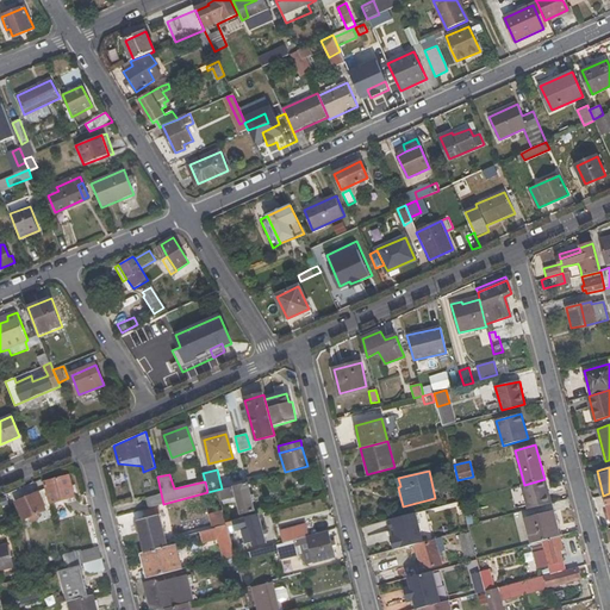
[(74,496),(69,475),(44,483),(49,503),(74,496)]
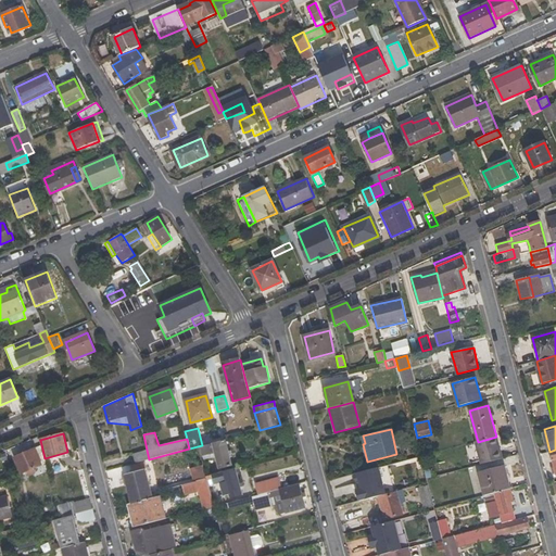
[(481,465),(502,459),(496,437),(478,442),(475,442),(481,465)]
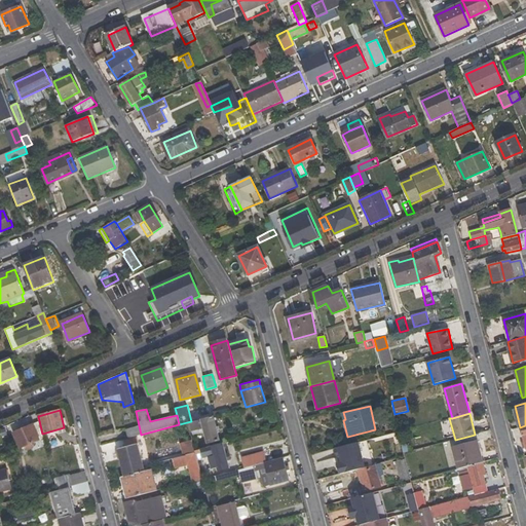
[(219,440),(213,416),(201,419),(201,420),(190,423),(192,431),(204,428),(208,443),(219,440)]
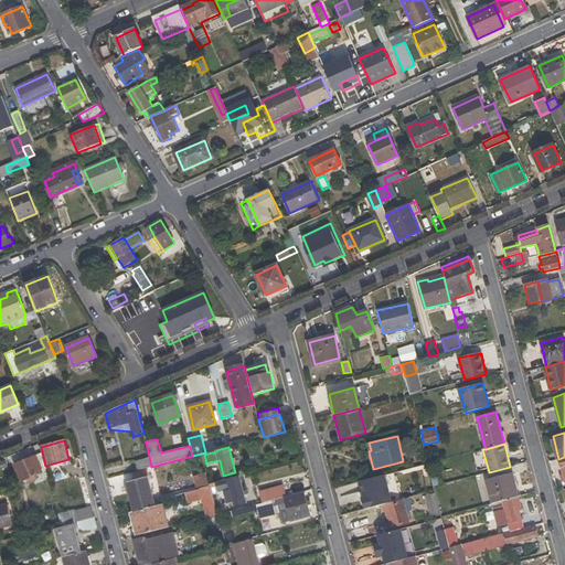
[(13,465),(21,481),(42,471),(34,456),(13,465)]
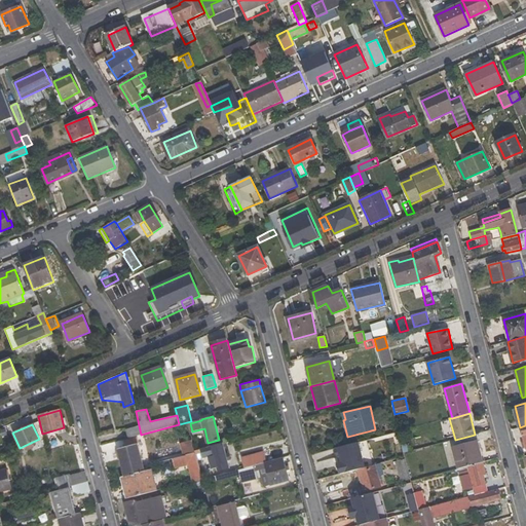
[(139,425),(126,429),(128,438),(141,435),(139,425)]
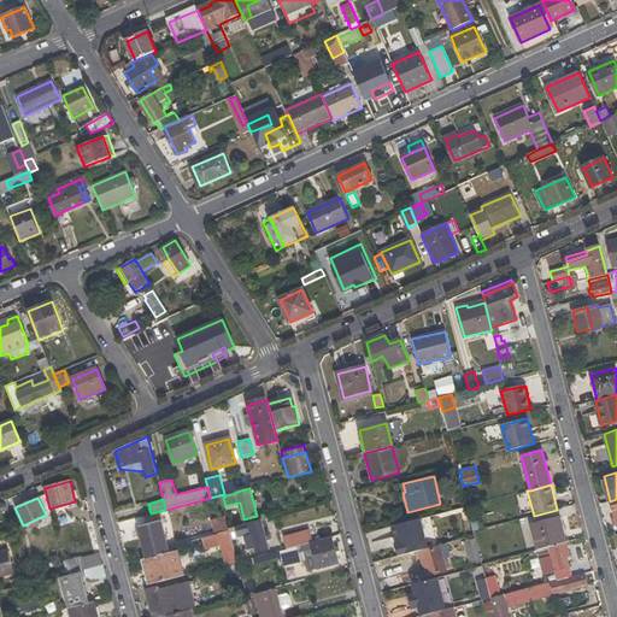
[(225,517),(216,518),(219,534),(229,532),(228,529),(225,517)]
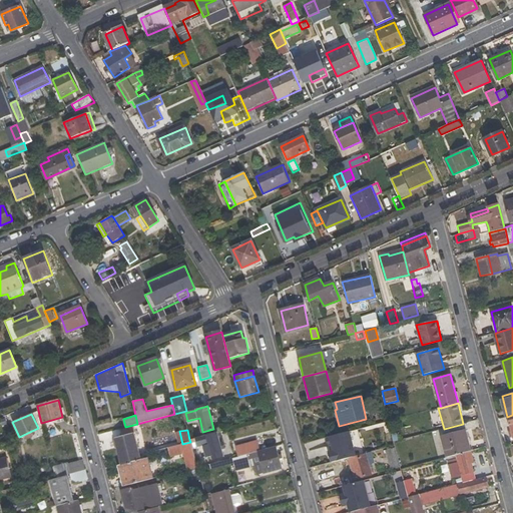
[(447,457),(456,455),(471,451),(465,430),(442,437),(447,457)]
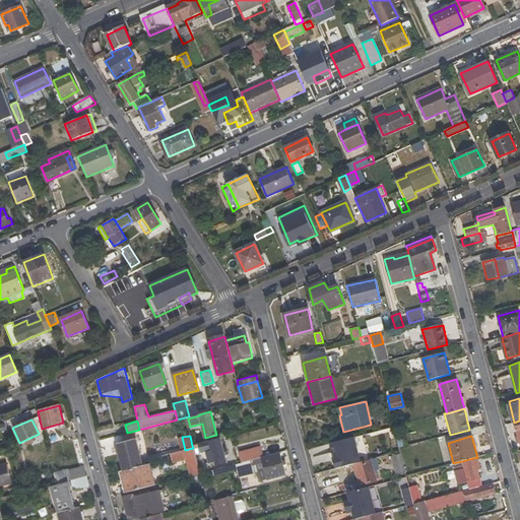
[(220,438),(192,446),(193,448),(195,456),(206,452),(209,463),(214,462),(215,465),(228,463),(220,438)]
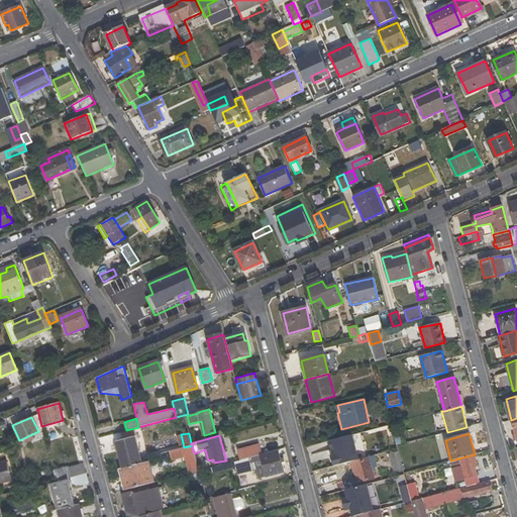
[(135,437),(116,442),(122,469),(142,462),(135,437)]
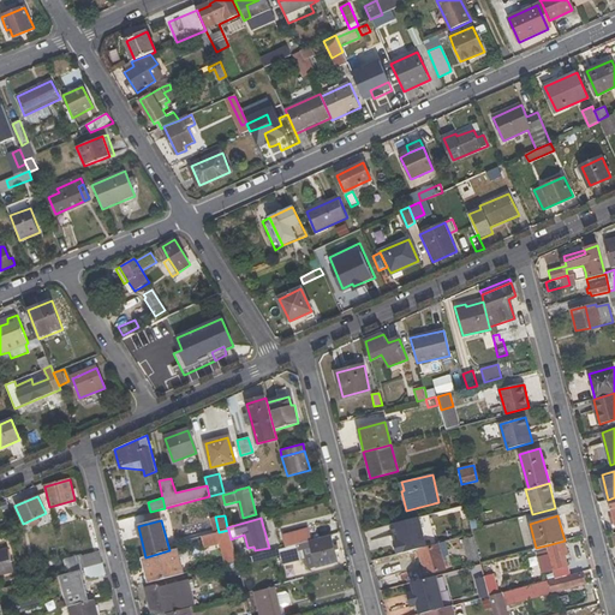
[(396,535),(394,524),(376,529),(378,539),(396,535)]
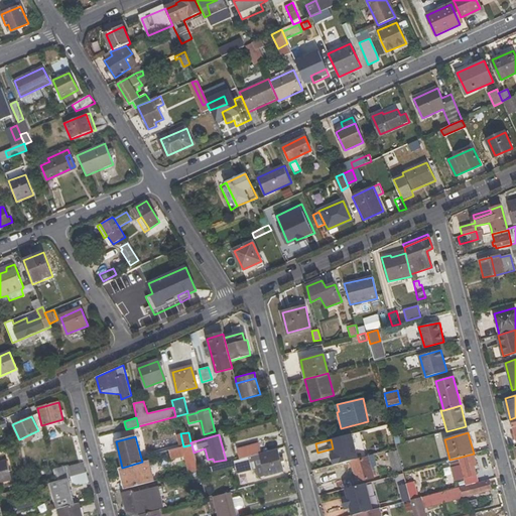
[(258,443),(236,449),(239,460),(261,454),(258,443)]
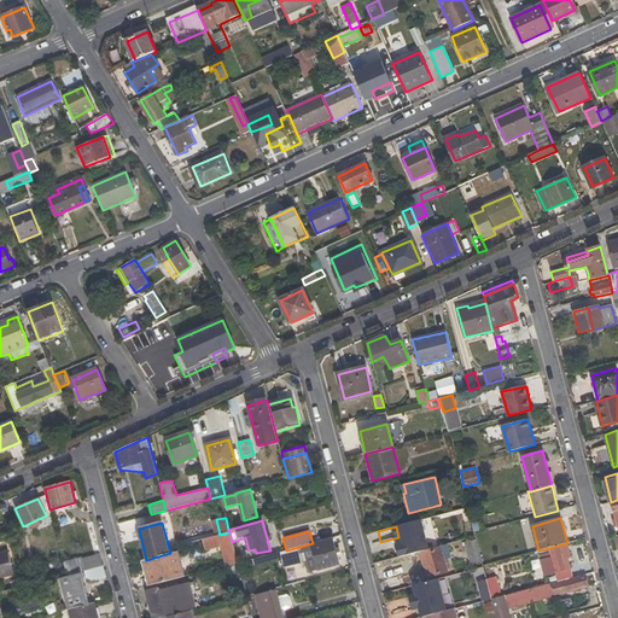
[(205,552),(220,547),(225,566),(227,566),(238,564),(232,542),(229,532),(220,535),(202,540),(205,552)]
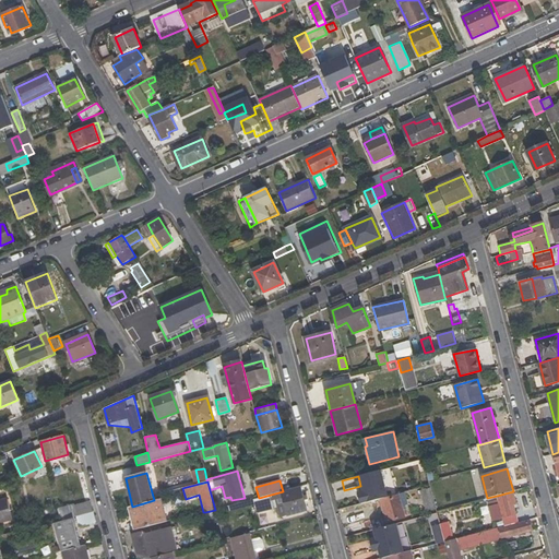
[(404,492),(397,494),(396,485),(377,489),(387,522),(404,519),(402,511),(406,509),(405,506),(408,504),(404,492)]
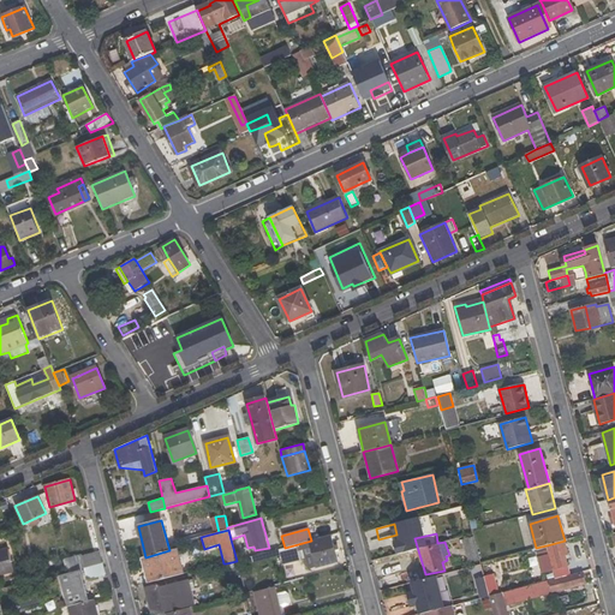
[(317,569),(338,563),(330,536),(311,541),(285,548),(278,550),(281,563),(303,559),(300,551),(304,551),(306,561),(309,561),(311,569),(316,567),(317,569)]
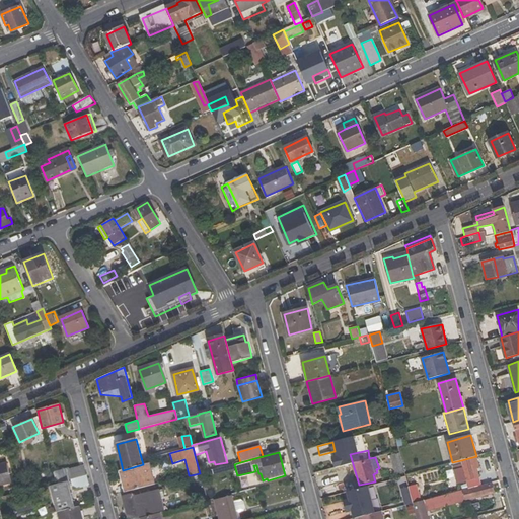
[(405,477),(405,475),(398,452),(389,455),(394,474),(398,473),(400,479),(405,477)]
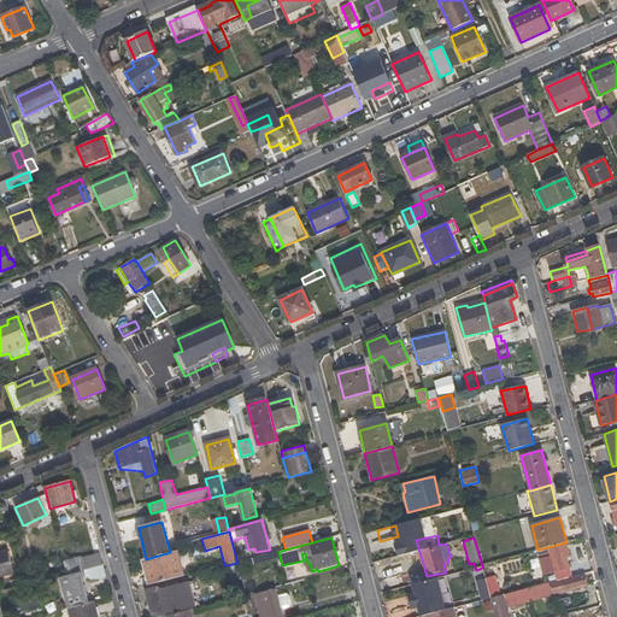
[(568,557),(570,556),(566,542),(548,547),(551,557),(540,560),(544,575),(570,568),(568,557)]
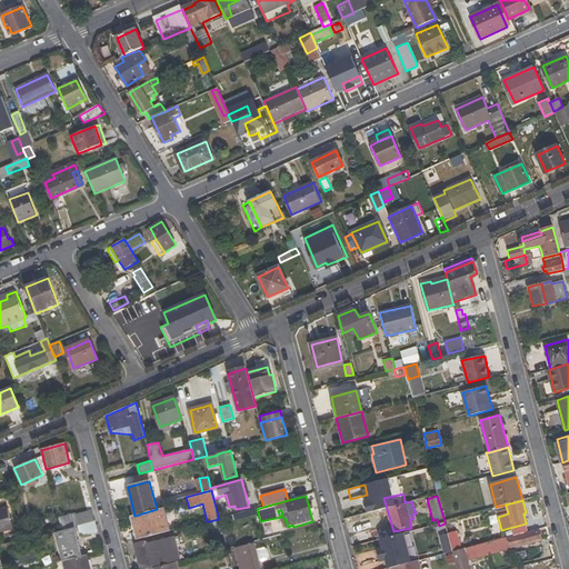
[(8,507),(0,508),(0,531),(13,529),(8,507)]
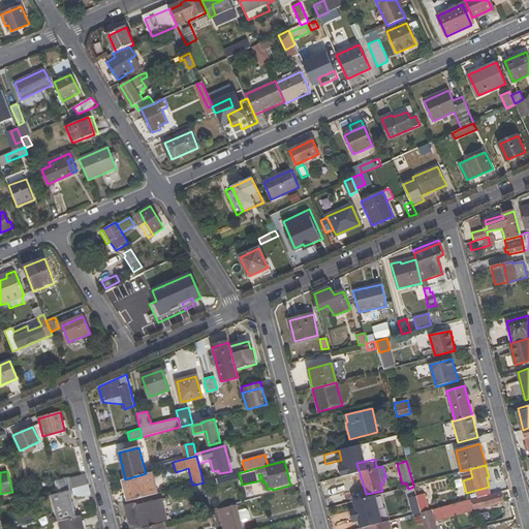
[(125,479),(122,480),(127,501),(159,494),(153,472),(147,473),(125,479)]
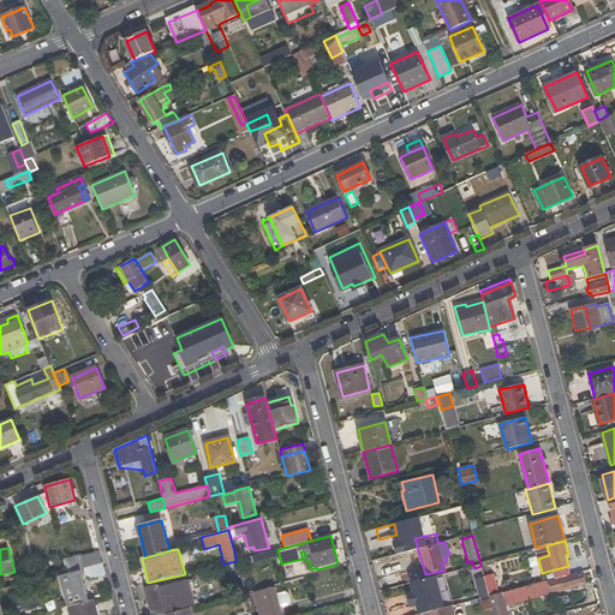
[(103,563),(101,550),(82,555),(85,568),(103,563)]
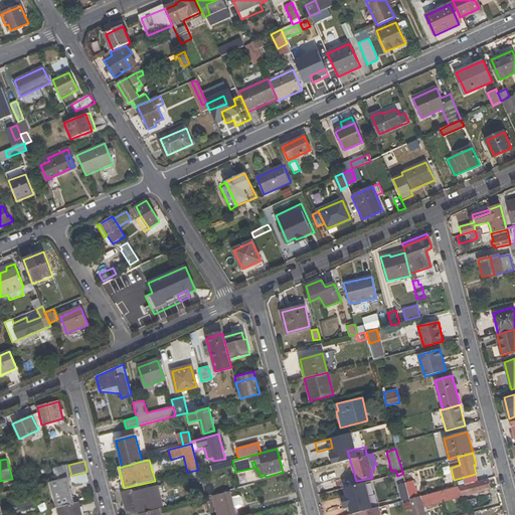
[(52,468),(55,480),(71,476),(68,465),(68,464),(52,468)]
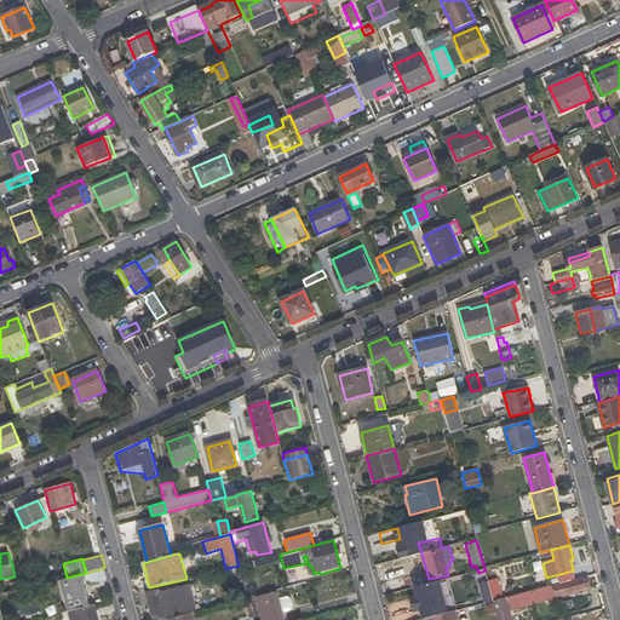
[(228,568),(231,581),(242,579),(239,566),(228,568)]
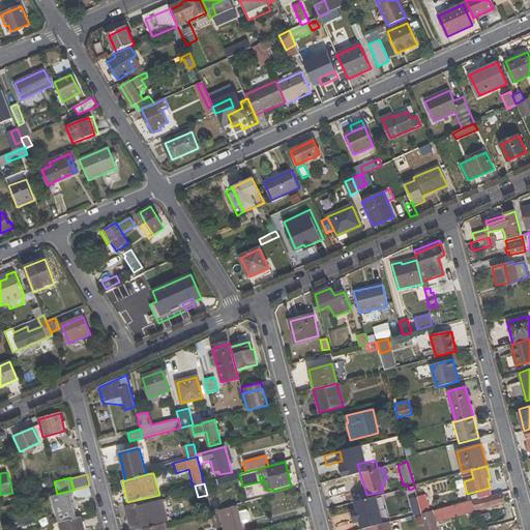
[(74,490),(76,500),(92,496),(89,486),(74,490)]
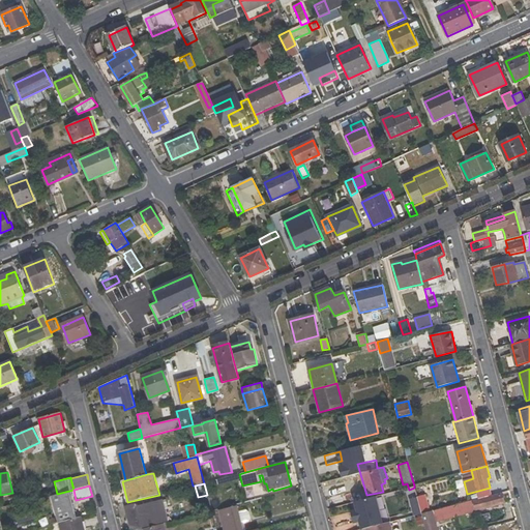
[(46,518),(48,525),(76,517),(68,493),(52,496),(56,514),(46,518)]
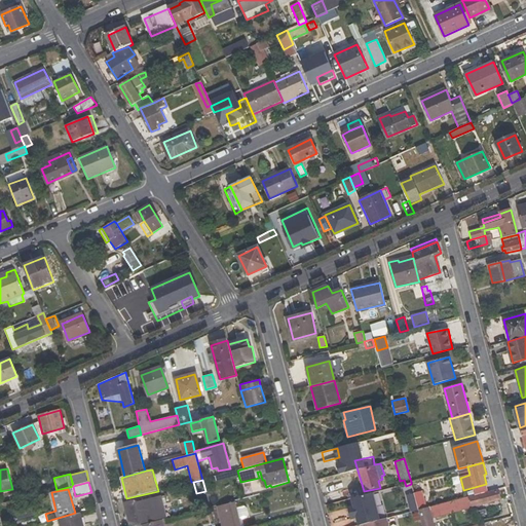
[(499,498),(497,489),(426,509),(418,511),(422,525),(436,525),(434,517),(499,498)]
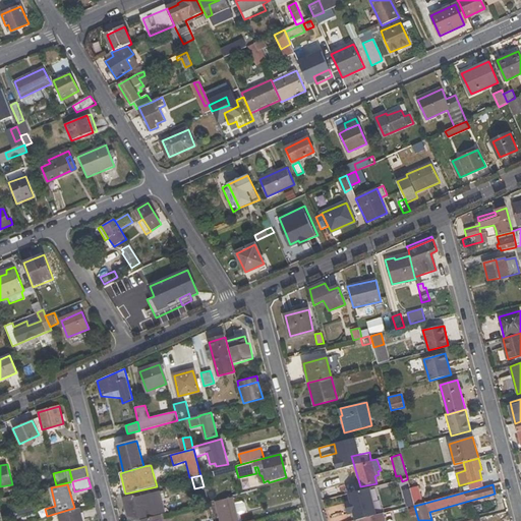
[(378,486),(350,489),(352,506),(349,506),(351,517),(381,514),(378,486)]
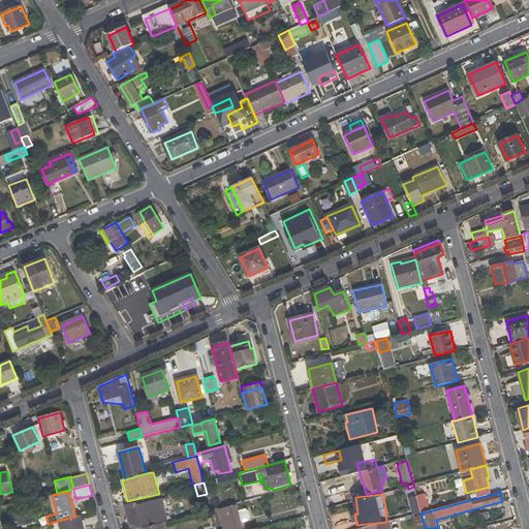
[(429,511),(425,494),(416,496),(421,514),(429,511)]
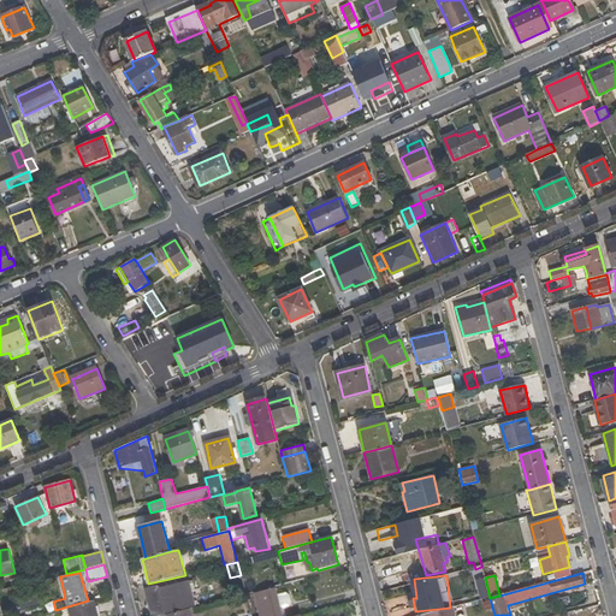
[(479,592),(484,591),(485,599),(490,598),(485,578),(475,580),(479,592)]
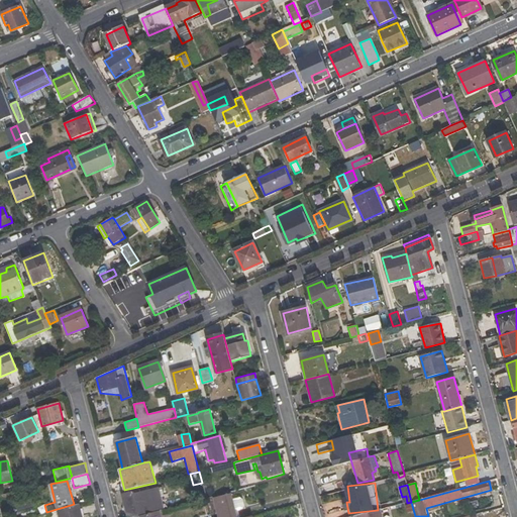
[(192,497),(199,495),(196,487),(190,489),(192,497)]
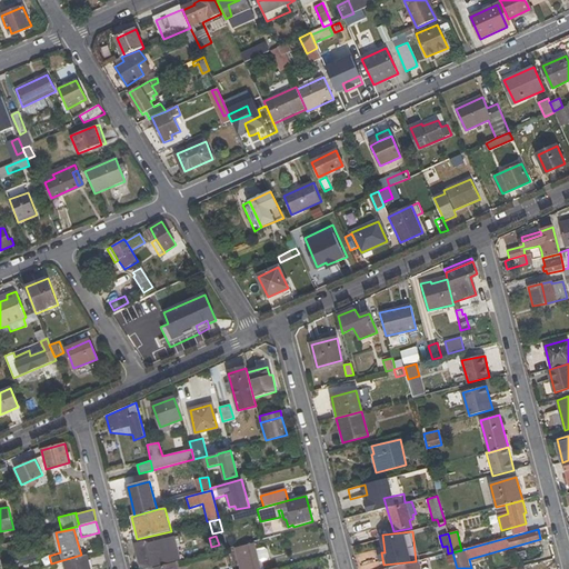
[(139,568),(145,568),(179,560),(173,538),(146,546),(145,542),(133,546),(136,551),(132,552),(133,560),(137,559),(139,568)]
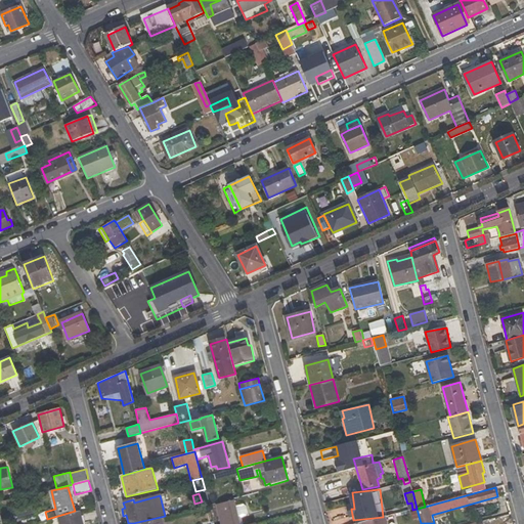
[(238,523),(233,501),(216,506),(221,523),(238,523)]
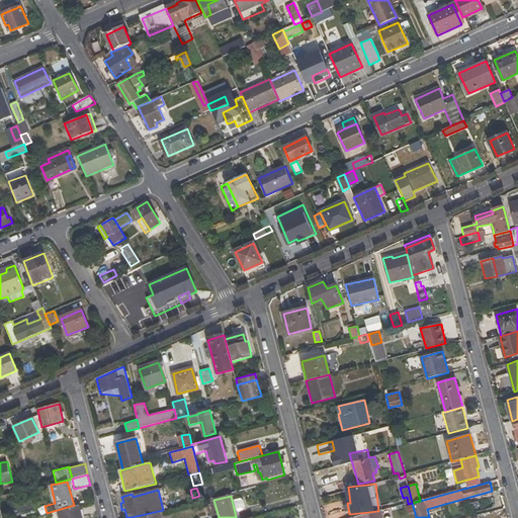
[(58,511),(59,517),(82,517),(79,505),(58,511)]
